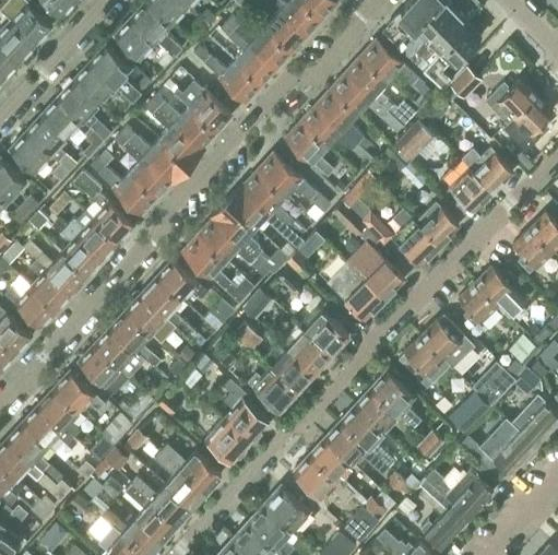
[(23,0),(9,0),(0,10),(0,11),(11,22),(36,45),(52,26),(43,18),(44,15),(27,0),(23,0),(24,0),(23,0)]
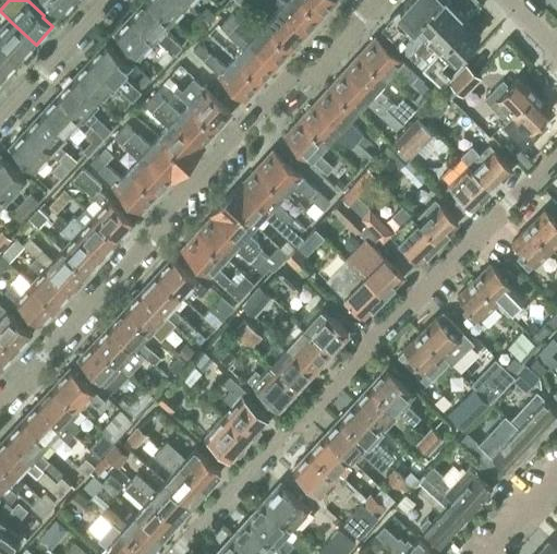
[(43,0),(61,17),(76,0),(43,0)]
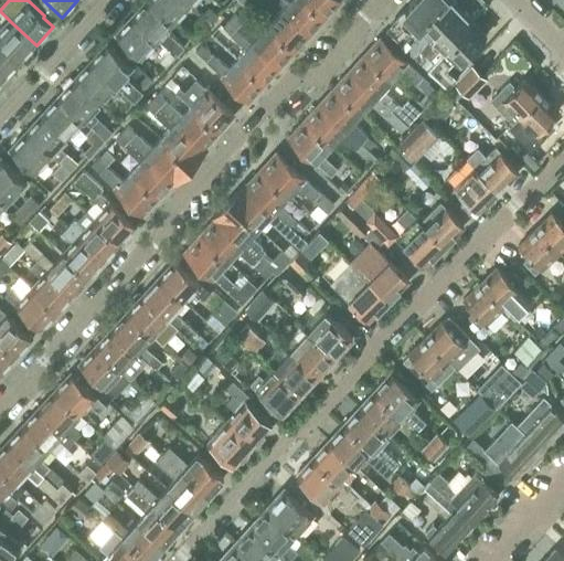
[(150,0),(149,2),(174,24),(190,8),(181,0),(150,0)]
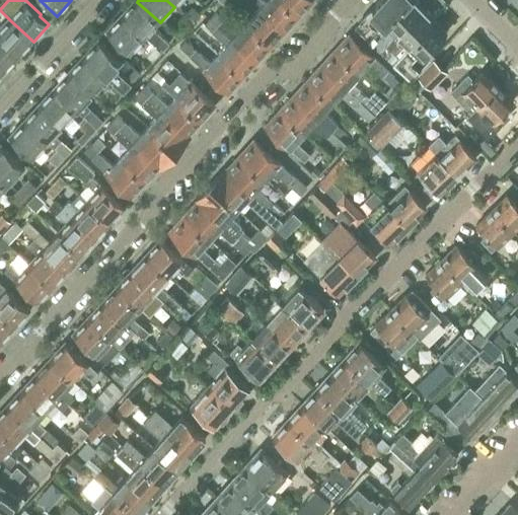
[(246,26),(271,50),(285,34),(260,11),(247,0),(243,0),(239,5),(253,18),(246,26)]
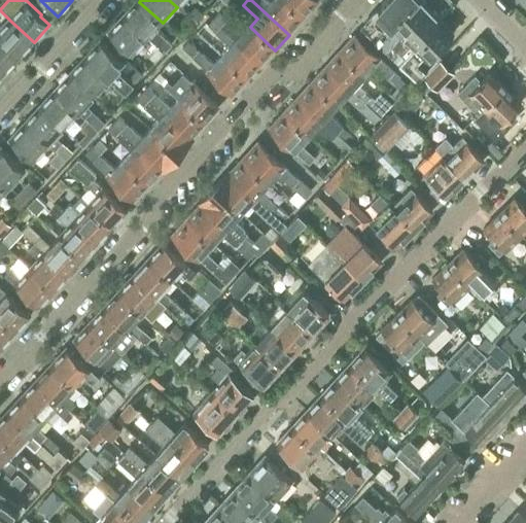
[(251,0),(264,11),(289,35),(304,20),(282,0),(274,0),(270,5),(264,0),(251,0)]
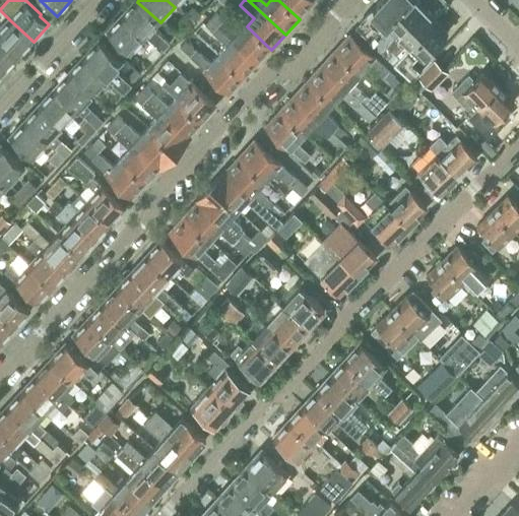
[(278,0),(300,19),(314,4),(309,0),(278,0)]
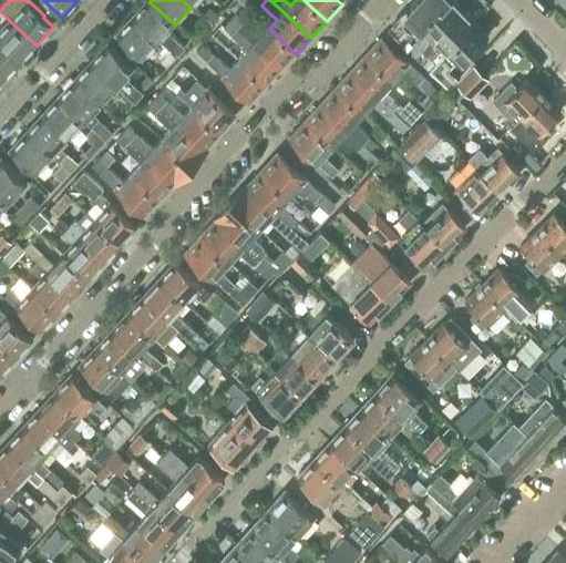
[(418,0),(390,30),(391,31),(404,43),(402,47),(417,60),(422,53),(423,54),(435,40),(461,12),(449,0),(418,0)]
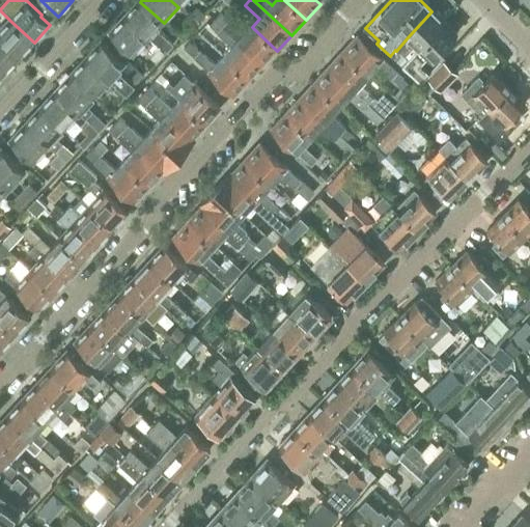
[(164,23),(140,2),(124,19),(148,40),(159,51),(165,56),(173,47),(157,31),(164,23)]
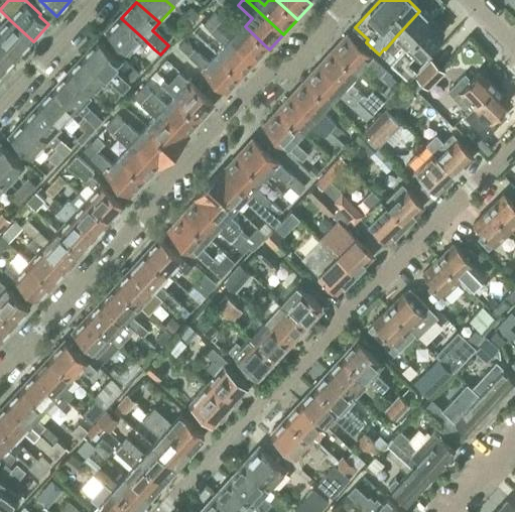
[(199,18),(190,11),(184,18),(192,25),(199,18)]
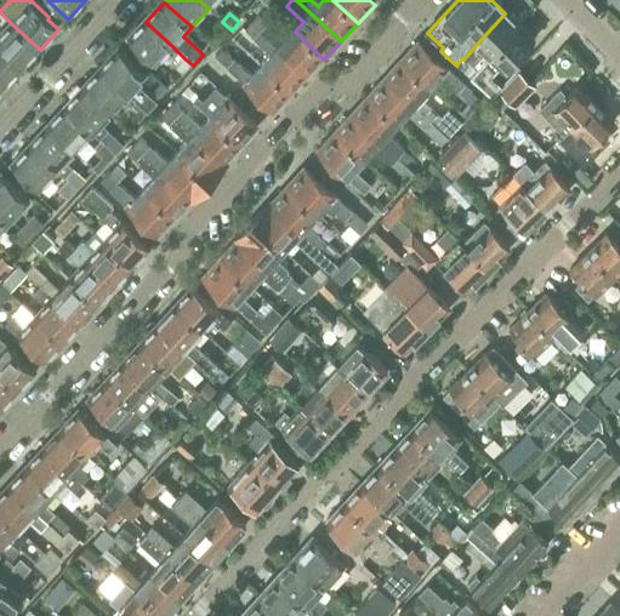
[(479,72),(519,28),(506,13),(477,44),(464,60),(462,58),(456,66),(465,74),(471,67),(477,73),(479,72)]
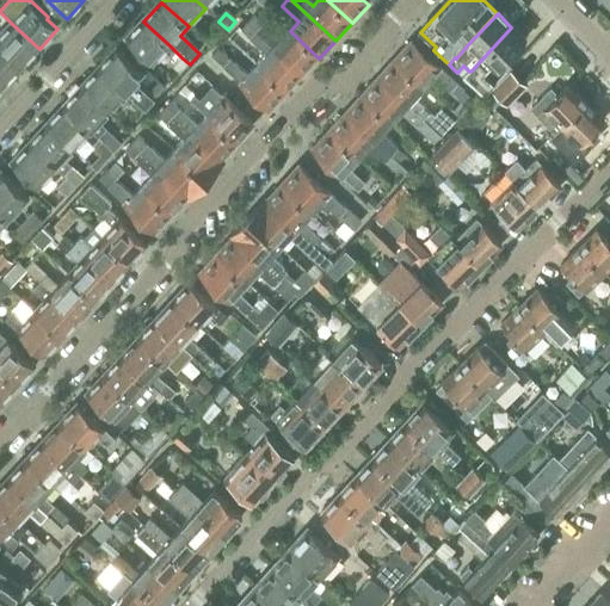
[(254,17),(247,25),(303,76),(319,59),(290,31),(281,42),(254,17)]
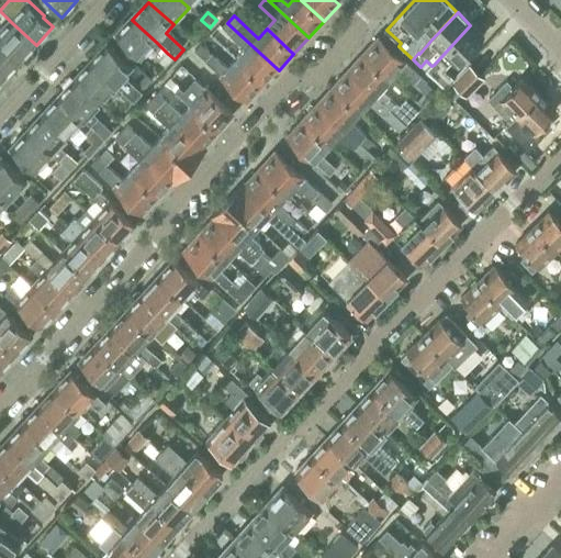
[(157,43),(132,20),(116,36),(142,59),(157,43)]
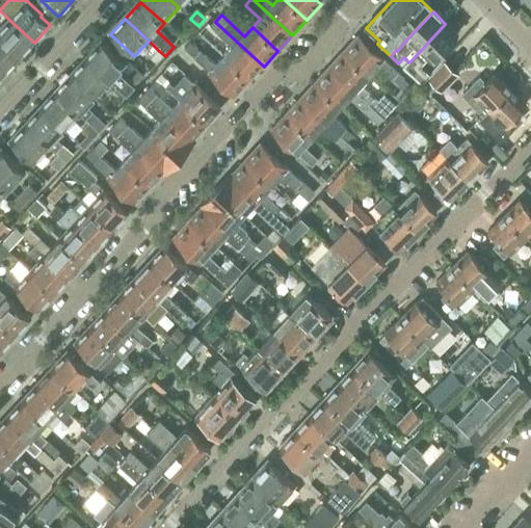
[(183,26),(191,33),(198,26),(190,19),(183,26)]
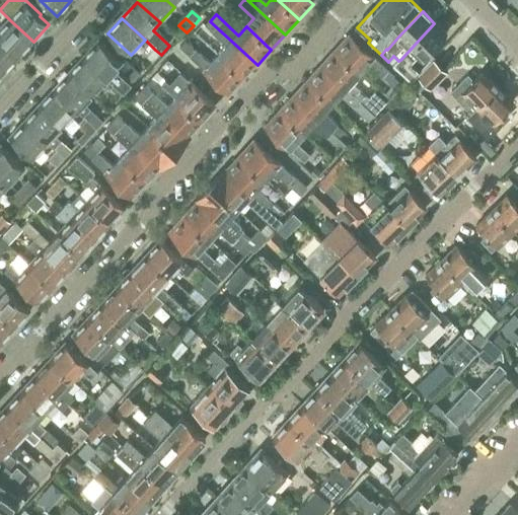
[(0,30),(0,40),(18,58),(33,42),(10,20),(0,30)]
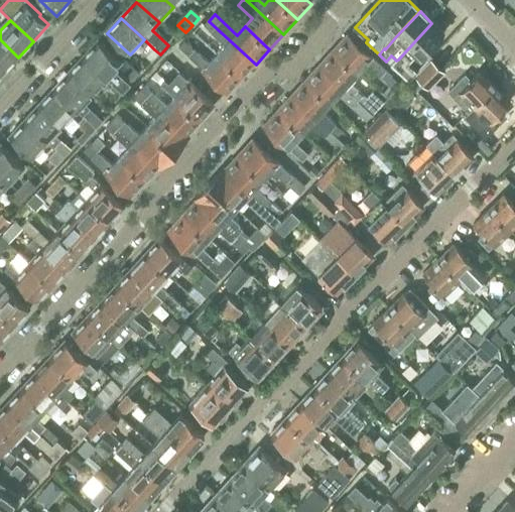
[(256,65),(209,21),(204,27),(225,47),(217,56),(242,80),(256,65)]
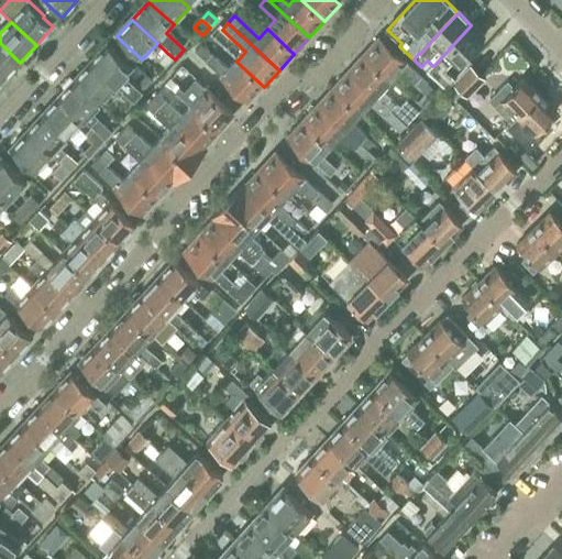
[(471,25),(434,65),(427,73),(445,90),(454,80),(441,69),(451,58),(459,67),(484,39),(471,25)]
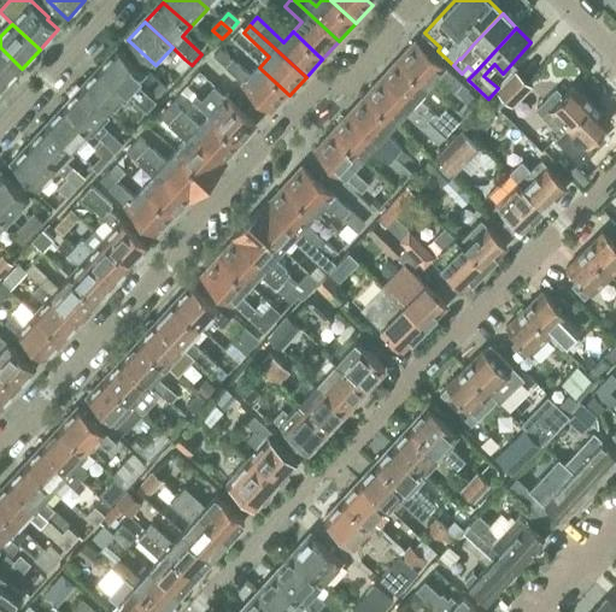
[(470,111),(479,101),(415,43),(398,63),(416,78),(427,89),(435,80),(470,111)]
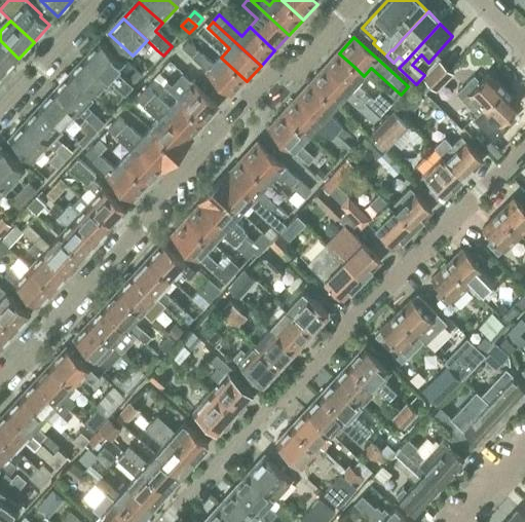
[(19,59),(0,40),(0,70),(4,74),(19,59)]
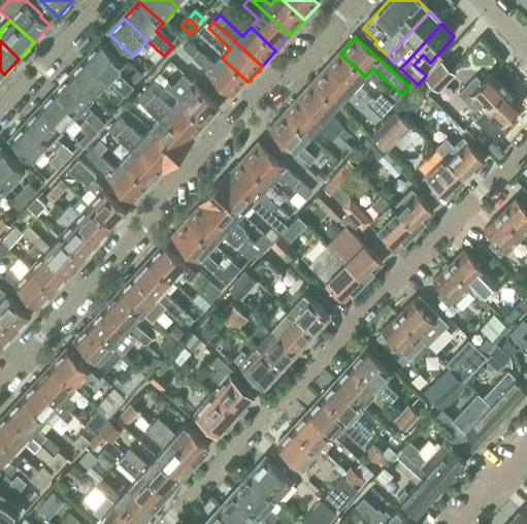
[(100,43),(86,59),(109,82),(117,89),(127,97),(133,91),(116,74),(124,65),(100,43)]
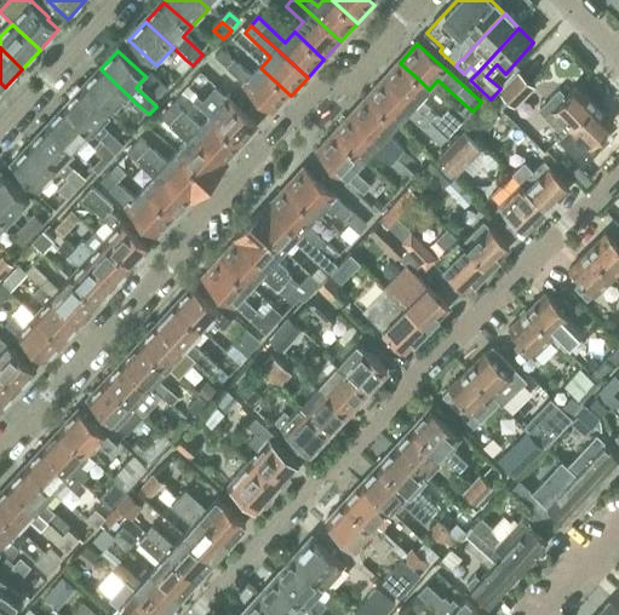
[(291,96),(261,68),(251,78),(227,55),(219,62),(244,86),(274,113),(291,96)]
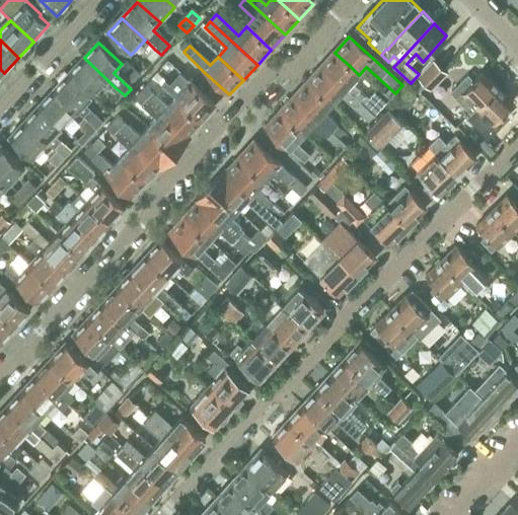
[(161,55),(155,50),(147,59),(153,64),(161,55)]
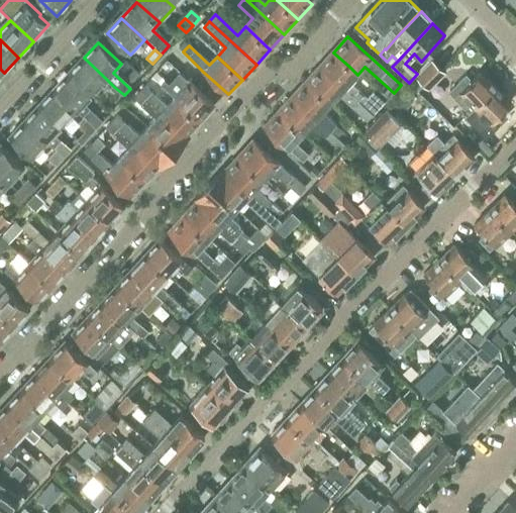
[(333,53),(319,67),(334,81),(344,90),(358,103),(360,101),(375,115),(386,103),(375,93),(368,100),(349,84),(357,75),(348,66),(333,53)]
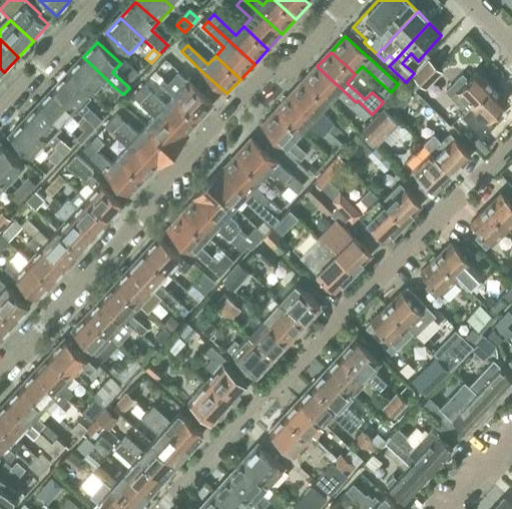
[(106,79),(83,57),(68,74),(91,95),(106,79)]
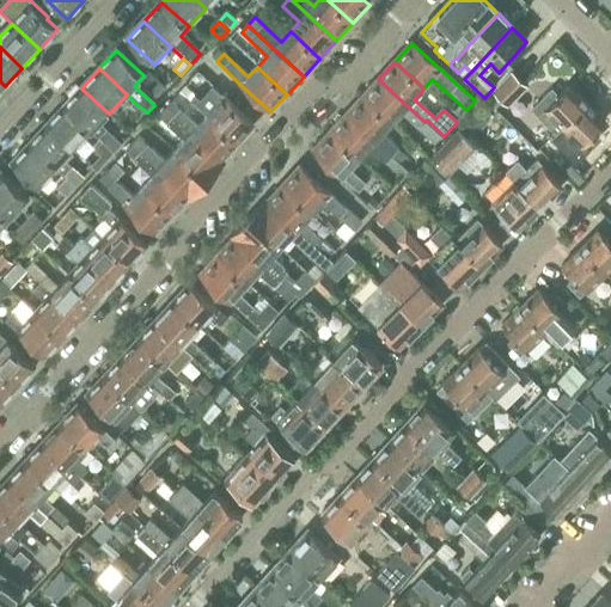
[(512,74),(493,94),(509,110),(529,90),(512,74)]
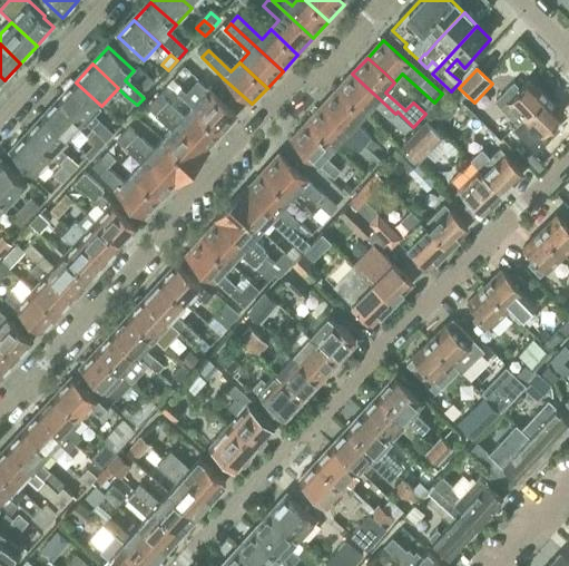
[(337,90),(364,116),(373,105),(405,135),(411,128),(395,114),(380,99),(369,89),(352,74),(337,90)]
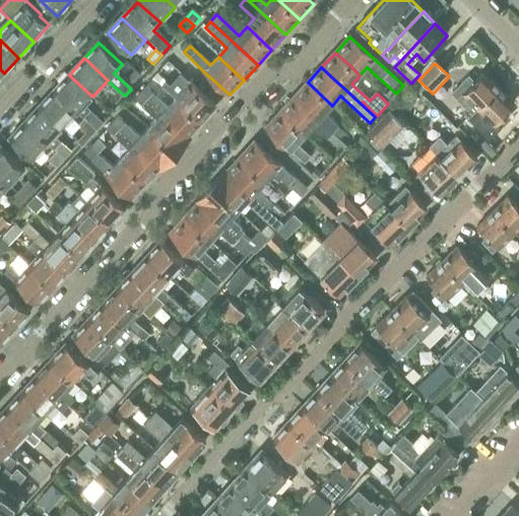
[(92,97),(69,75),(55,90),(78,112),(88,121),(99,130),(104,123),(84,106),(92,97)]
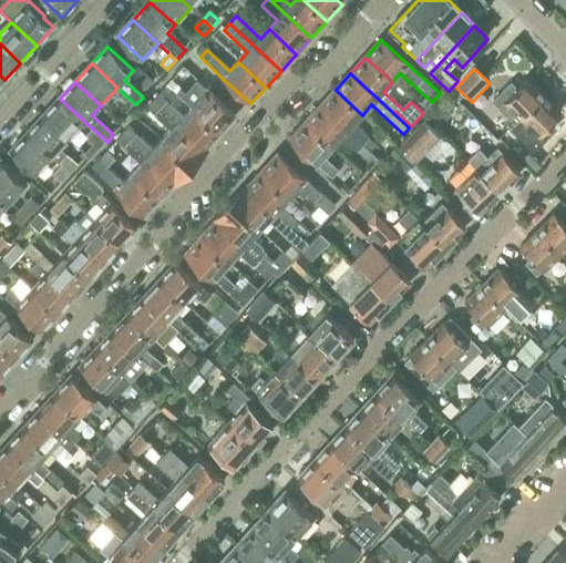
[(512,88),(494,105),(515,128),(523,121),(545,99),(528,82),(517,93),(512,88)]
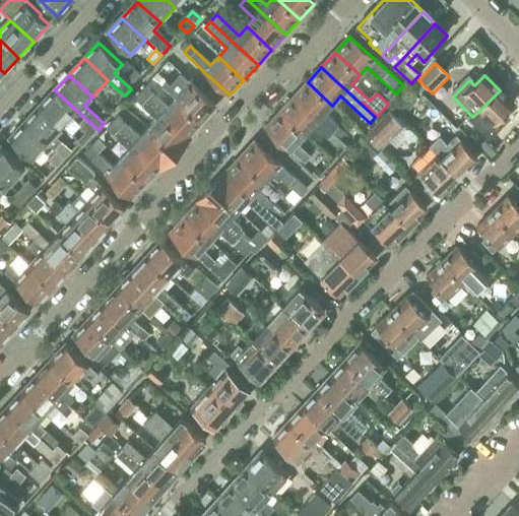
[(215,107),(182,76),(171,87),(167,83),(163,87),(177,100),(201,123),(215,107)]
